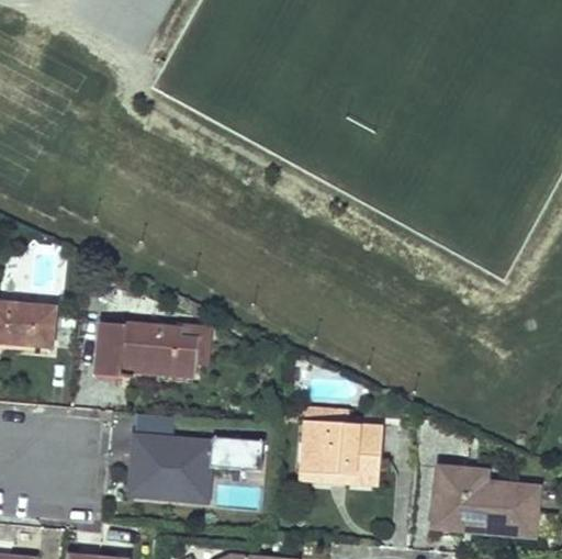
[(0,300),(0,339),(52,344),(56,305),(0,300)]
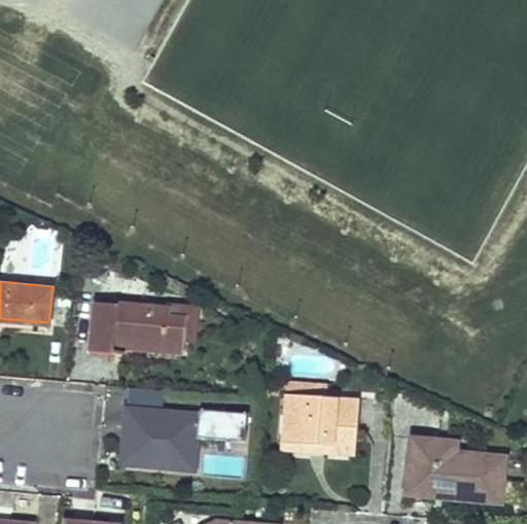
[(91,349),(112,351),(112,347),(124,348),(140,349),(141,345),(182,348),(183,338),(197,339),(199,311),(190,303),(170,301),(170,307),(95,302),(91,349)]
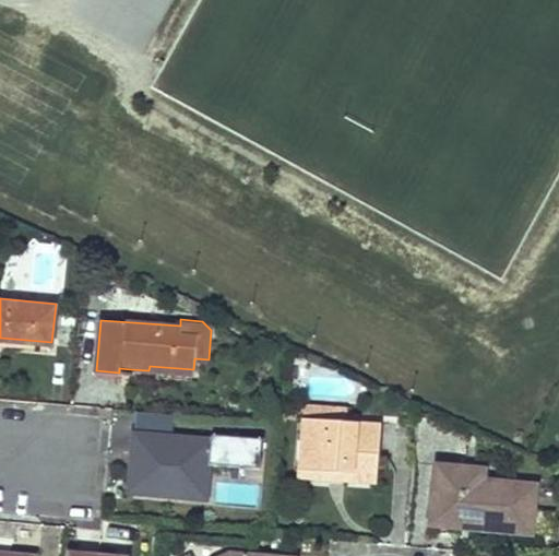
[(304,417),(343,420),(344,406),(305,404),(304,417)]
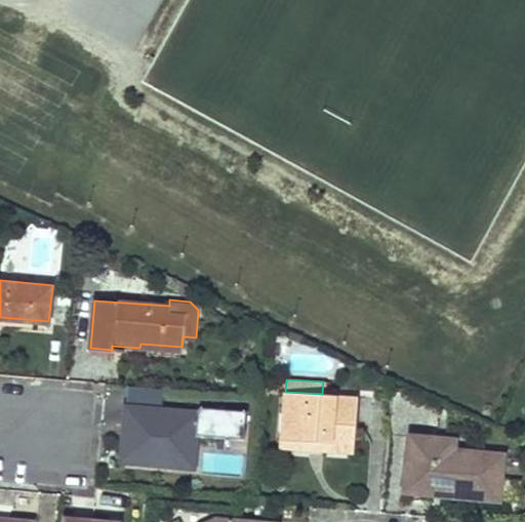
[(331,450),(354,452),(357,397),(322,394),(285,392),(284,392),(281,439),(331,442),(331,450)]
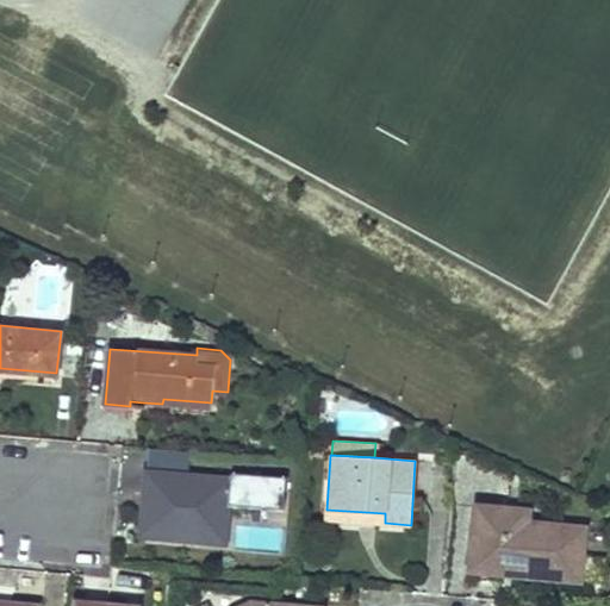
[(153,487),(149,535),(215,539),(217,503),(228,504),(230,478),(145,470),(144,487),(153,487)]
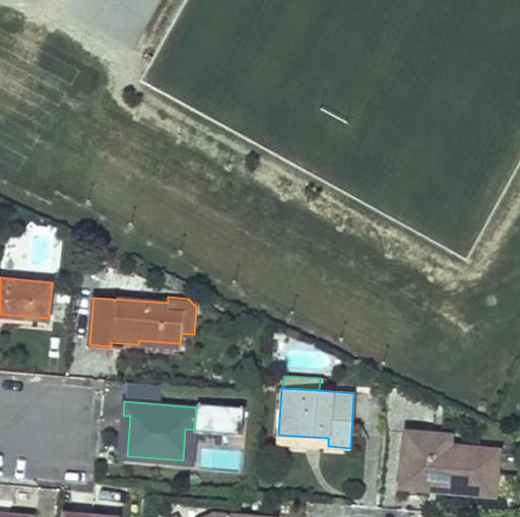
[(120,455),(127,456),(130,415),(123,415),(120,455)]
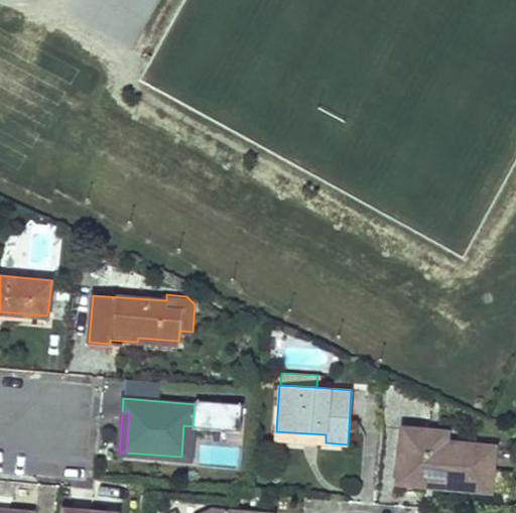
[(181,457),(190,458),(192,426),(183,425),(181,457)]
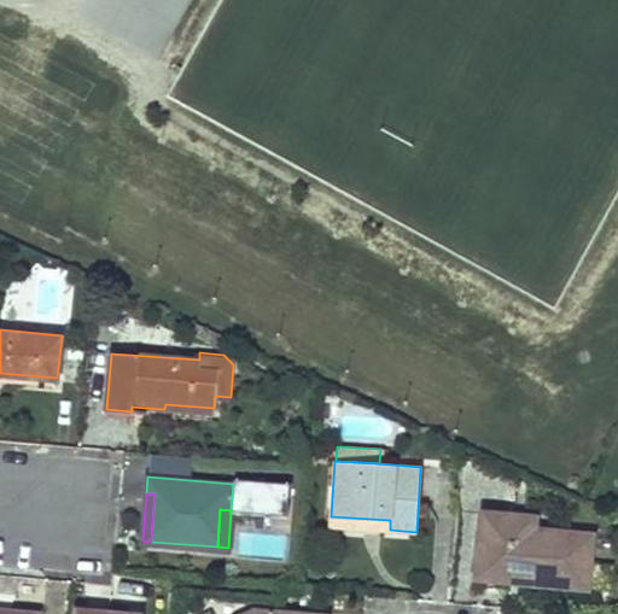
[(588,586),(592,534),(535,530),(535,518),(483,513),(477,577),(506,579),(506,569),(523,572),(522,580),(588,586)]
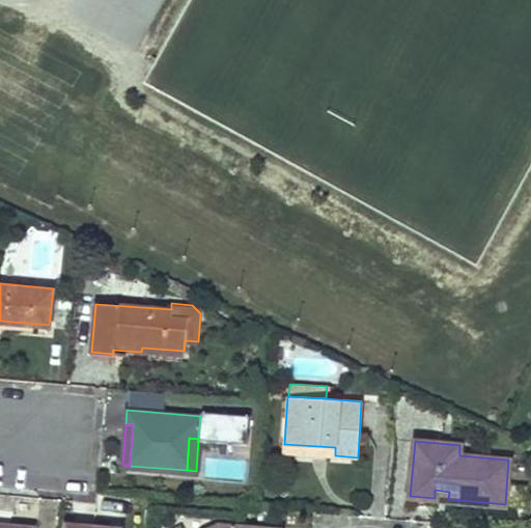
[(335,455),(335,447),(284,444),(283,452),(335,455)]
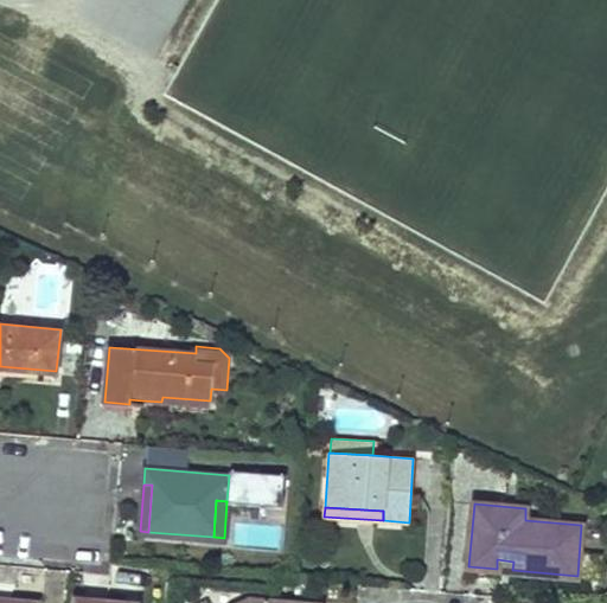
[(512,570),(513,562),(497,559),(497,569),(512,570)]
